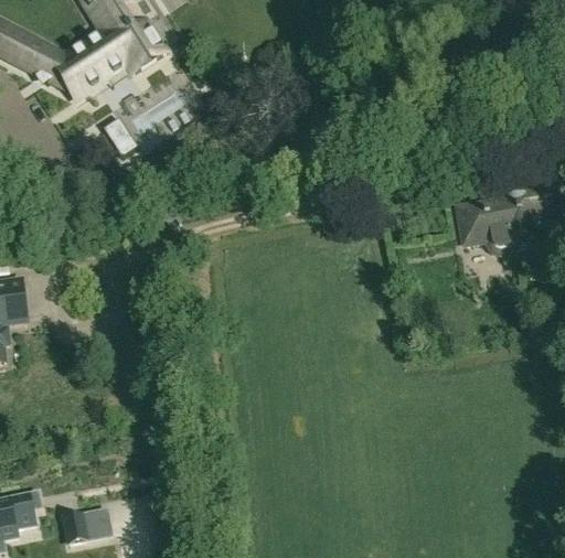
[(74,96),(106,76),(103,70),(120,57),(129,73),(163,51),(146,22),(131,31),(121,14),(134,7),(129,0),(84,0),(103,30),(63,56),(0,23),(0,53),(43,75),(46,68),(53,64),(74,96)]
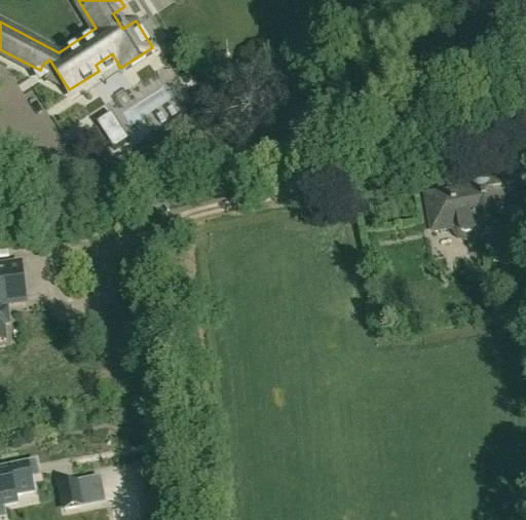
[(111,109),(97,119),(114,146),(129,137),(111,109)]
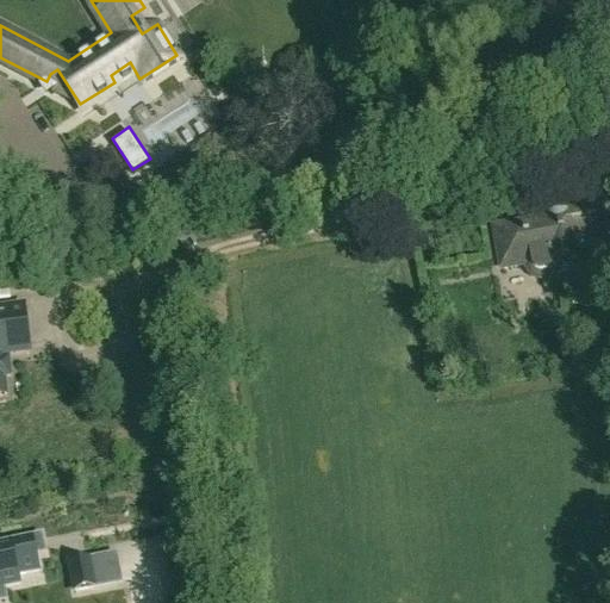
[(530,268),(531,271),(534,271),(536,272),(537,273),(540,273),(542,272),(554,271),(555,279),(589,273),(582,230),(596,228),(591,200),(543,209),(545,213),(493,223),(500,262),(526,259),(527,261),(527,263),(528,266),(529,267),(530,268)]
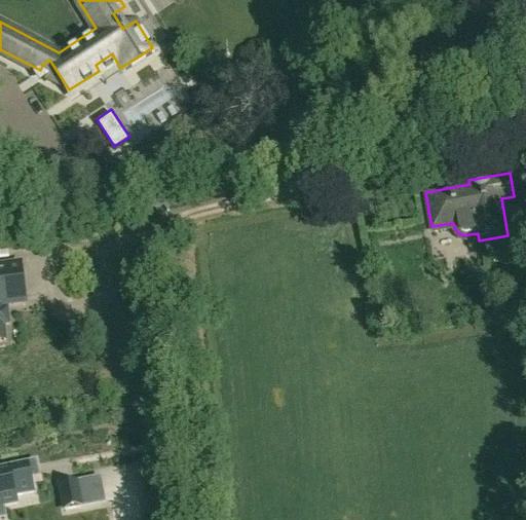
[(0,336),(5,336),(4,321),(9,321),(7,305),(1,306),(0,294),(0,287),(24,285),(21,259),(0,261),(0,336)]
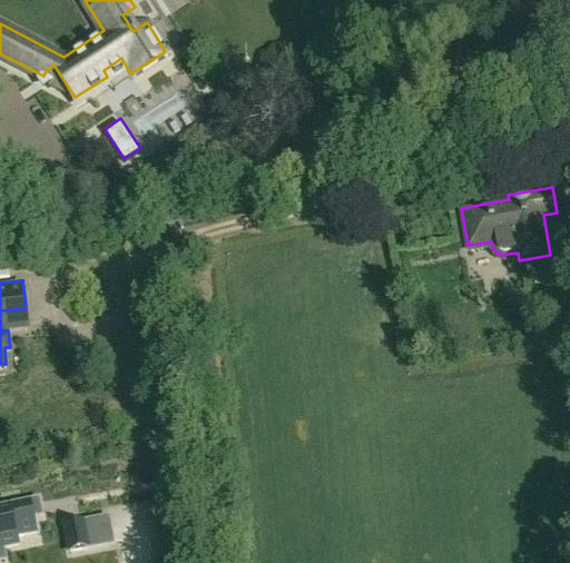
[(0,541),(0,544),(5,543),(19,541),(17,533),(37,529),(33,514),(30,497),(0,503),(0,541)]
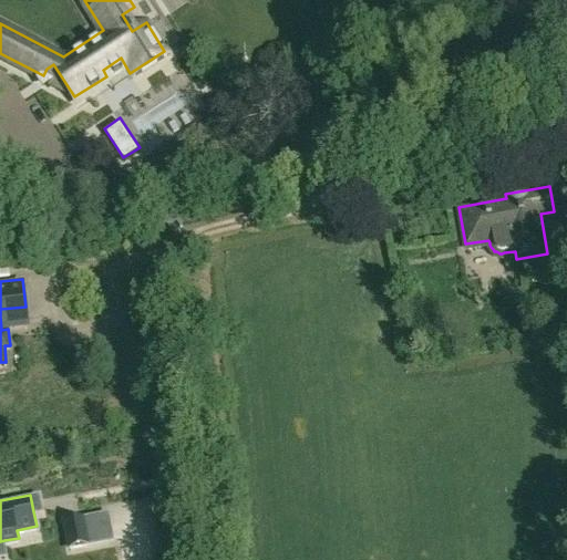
[(83,516),(82,516),(64,519),(70,545),(88,541),(83,516)]
